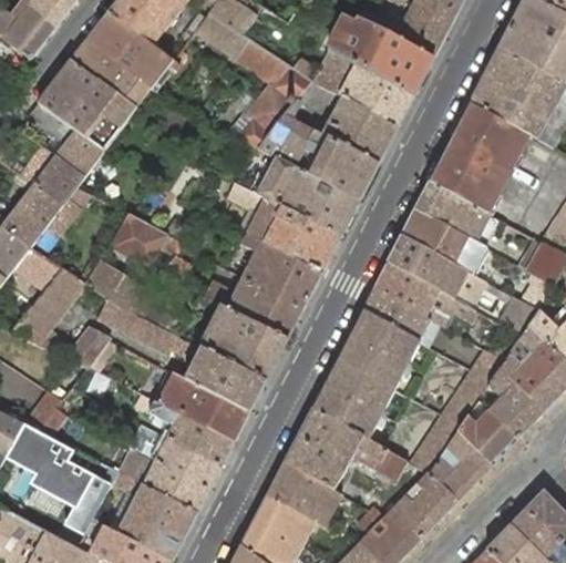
[(53,27),(26,4),(16,17),(0,3),(0,0),(0,36),(29,59),(53,27)]
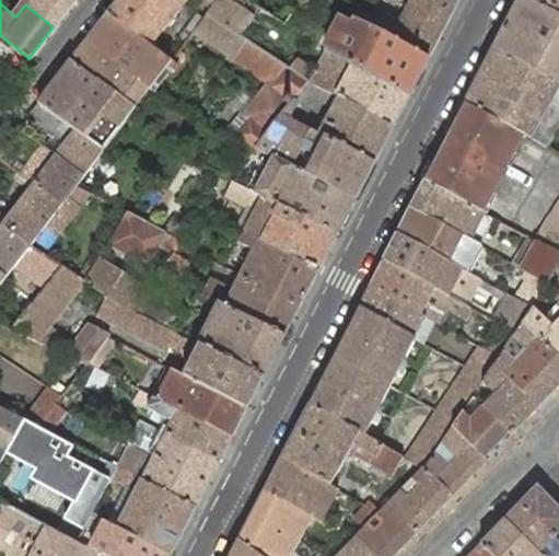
[(28,0),(25,4),(53,26),(73,0),(28,0)]
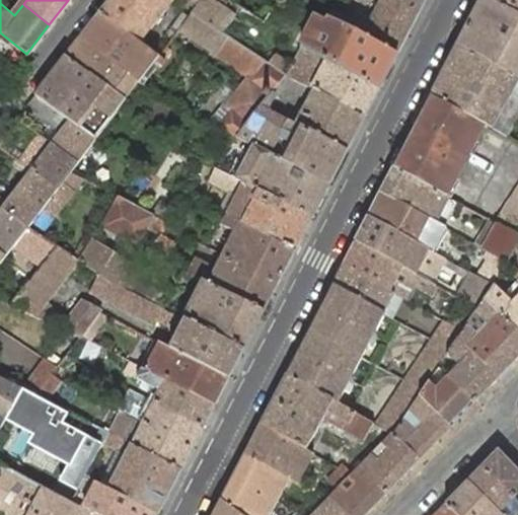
[(158,53),(164,45),(170,38),(166,34),(157,45),(144,34),(154,20),(128,0),(105,0),(99,9),(140,41),(157,54),(158,53)]
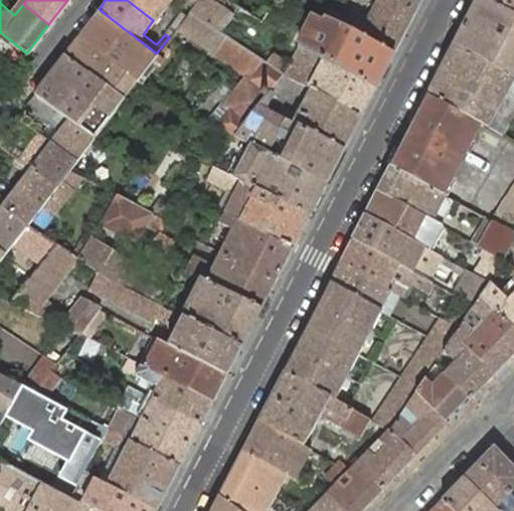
[(191,0),(195,3),(197,0),(127,0),(153,20),(169,0),(191,0)]
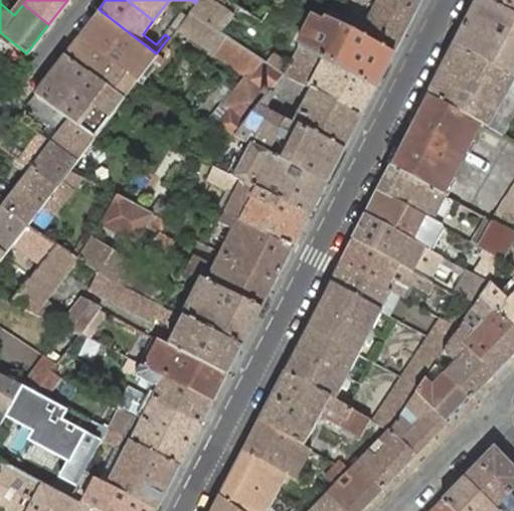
[(187,14),(190,9),(195,3),(191,0),(183,11),(187,14)]
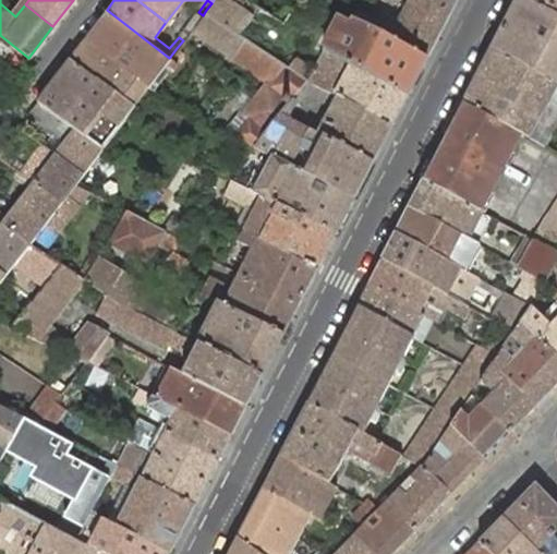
[(305,76),(306,77),(313,68),(295,56),(302,46),(233,0),(214,0),(212,3),(206,10),(285,63),(305,76)]
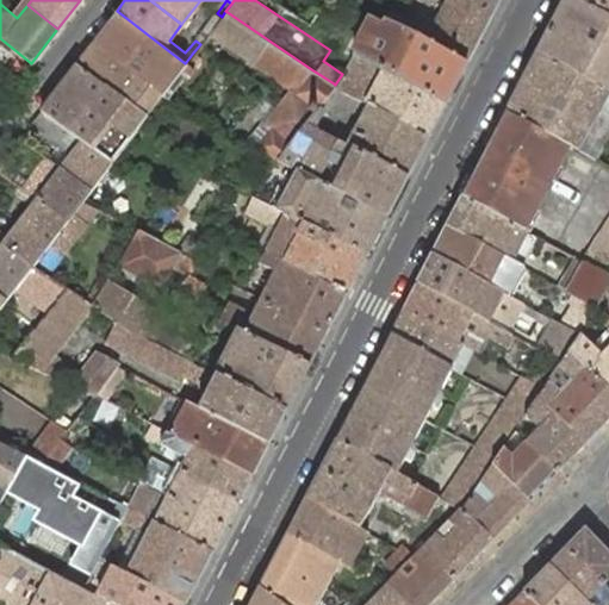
[(465,61),(492,8),(476,0),(445,0),(436,18),(420,10),(414,23),(391,10),(385,18),(426,38),(465,61)]
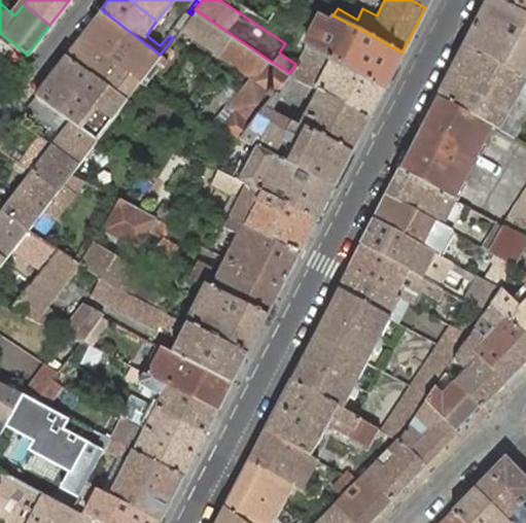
[(525,11),(503,0),(484,0),(472,23),(462,42),(525,77),(525,76),(525,11)]
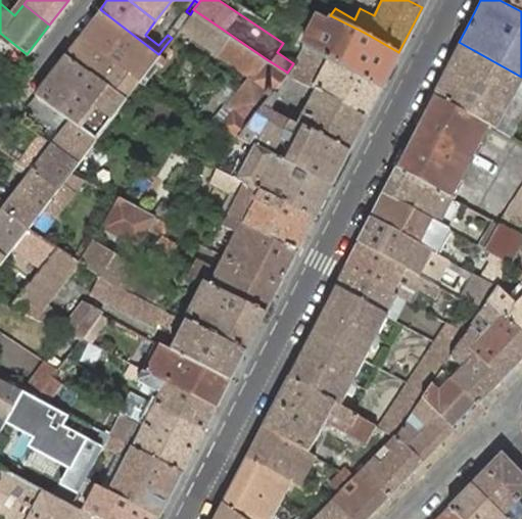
[(500,0),(521,11),(521,0),(500,0)]
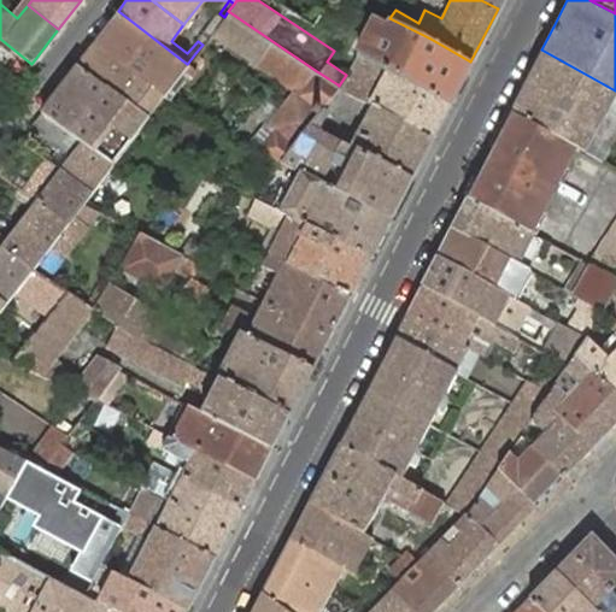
[(118,11),(95,40),(164,94),(182,70),(189,75),(195,68),(193,68),(200,58),(195,53),(188,63),(187,64),(166,48),(118,11)]
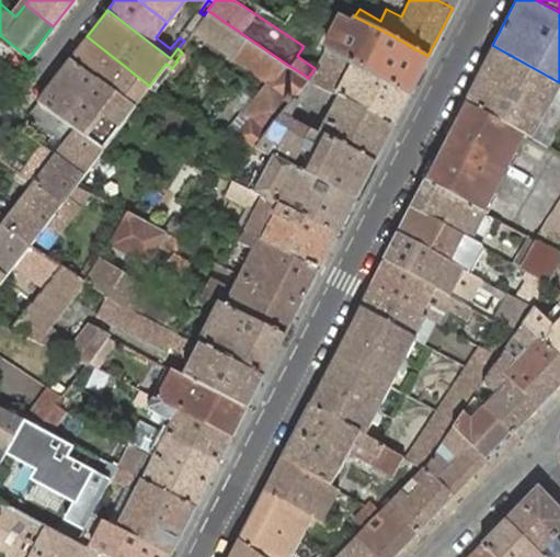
[(281,111),(307,77),(286,64),(207,10),(204,15),(193,27),(272,82),(271,83),(266,80),(242,112),(248,116),(235,133),(255,144),(281,111)]
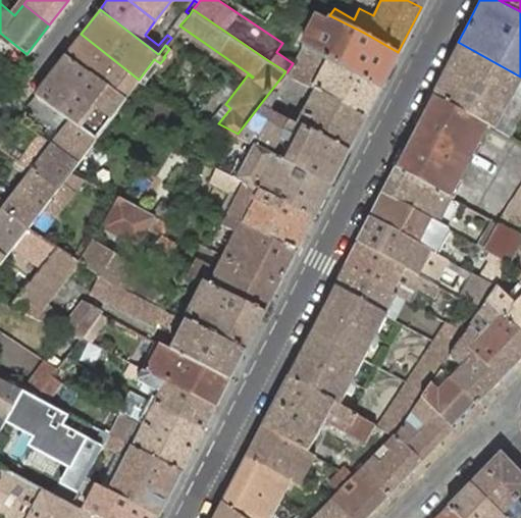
[(380,86),(398,52),(364,33),(329,15),(326,18),(316,13),(301,41),(326,57),(380,86)]
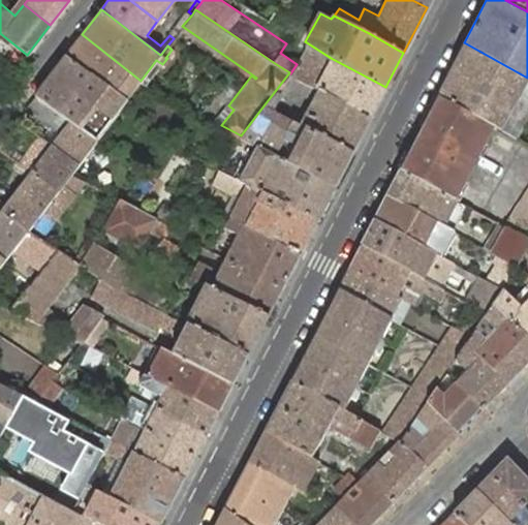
[(20,64),(27,55),(0,33),(0,53),(2,50),(20,64)]
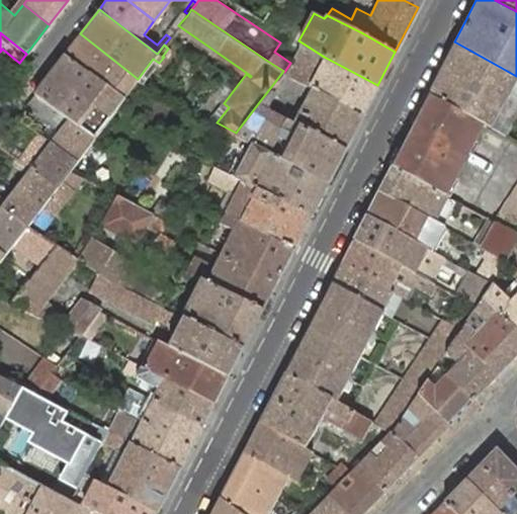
[(80,33),(64,54),(89,72),(89,71),(124,96),(138,79),(80,33)]
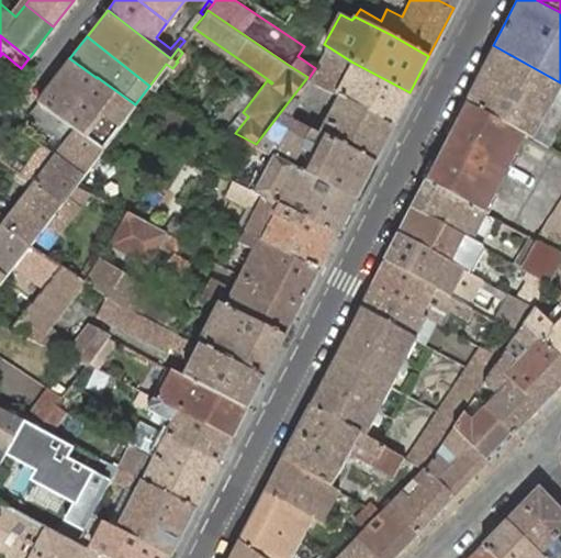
[(493,45),(466,99),(523,130),(531,135),(560,82),(493,45)]
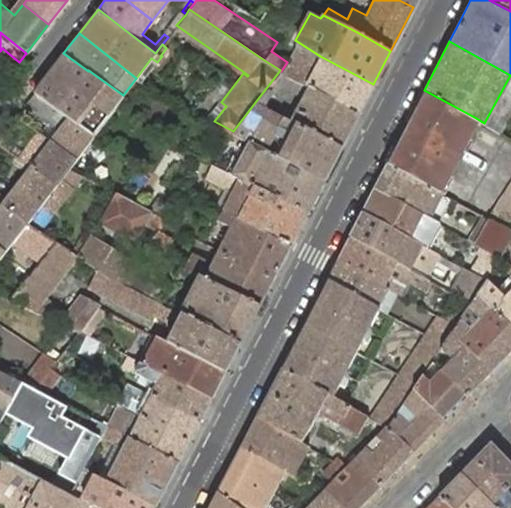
[(63,53),(34,91),(68,116),(93,135),(123,95),(88,70),(88,71),(63,53)]
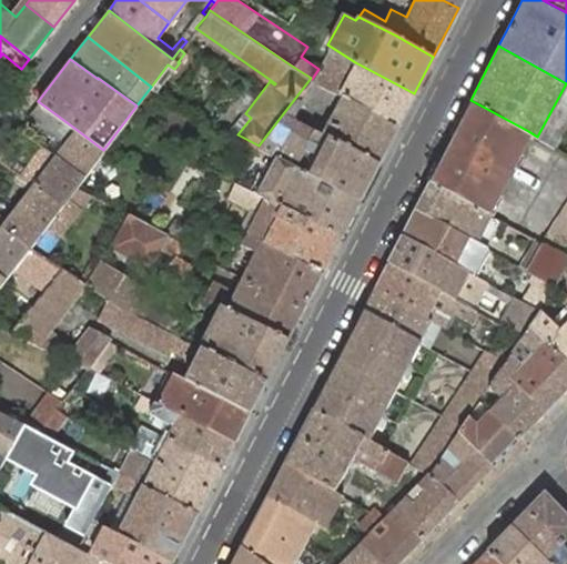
[(398,126),(414,93),(355,62),(343,86),(330,79),(326,87),(340,93),(343,94),(352,99),(398,126)]
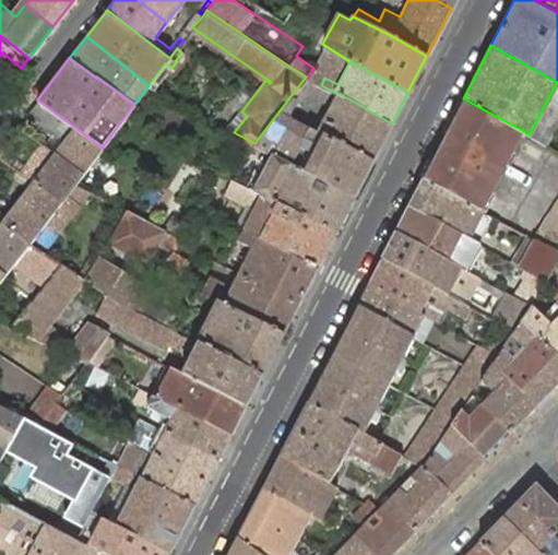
[(557,82),(529,134),(545,143),(557,118),(557,82)]
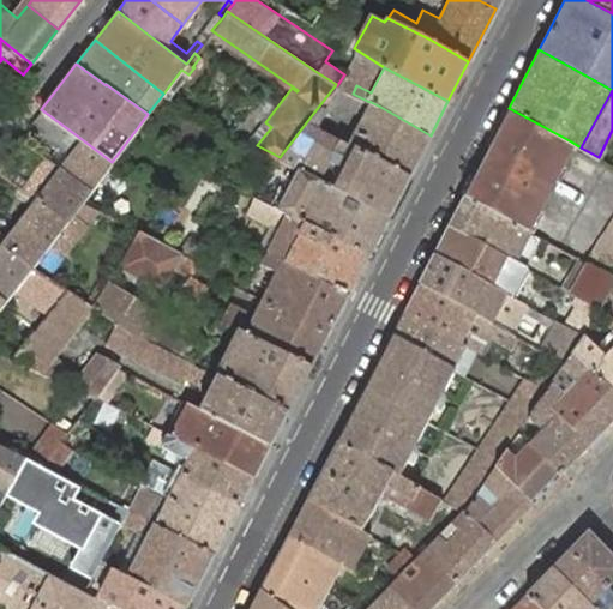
[(409,176),(431,136),(380,107),(371,102),(349,144),(409,176)]
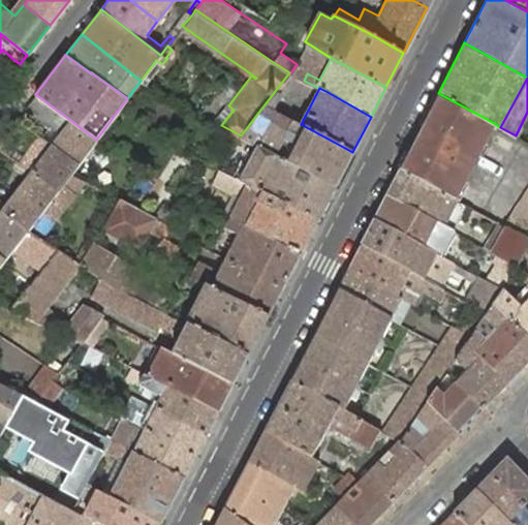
[(438,93),(400,167),(454,196),(454,195),(463,179),(492,122),(438,93)]
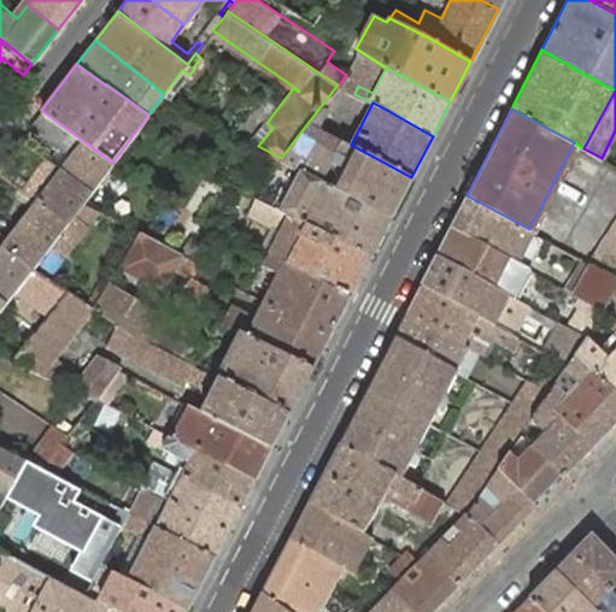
[(60,168),(92,190),(93,188),(112,163),(82,140),(41,110),(28,125),(56,146),(58,145),(71,154),(60,168)]
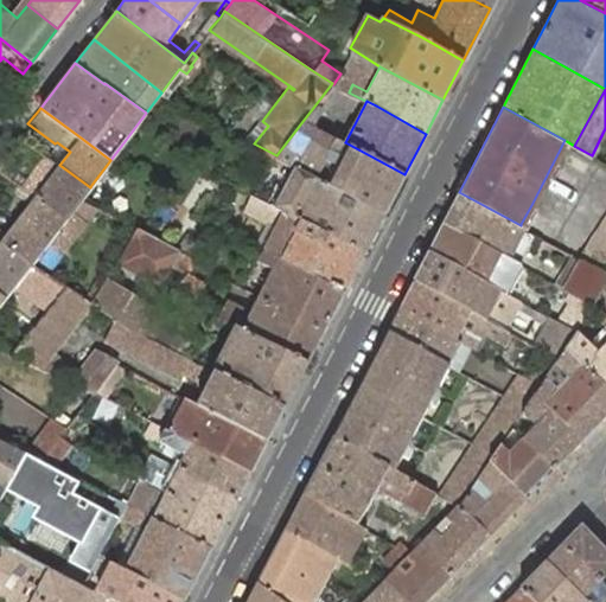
[(326,133),(304,120),(276,155),(297,167),(306,172),(312,160),(316,154),(326,133)]
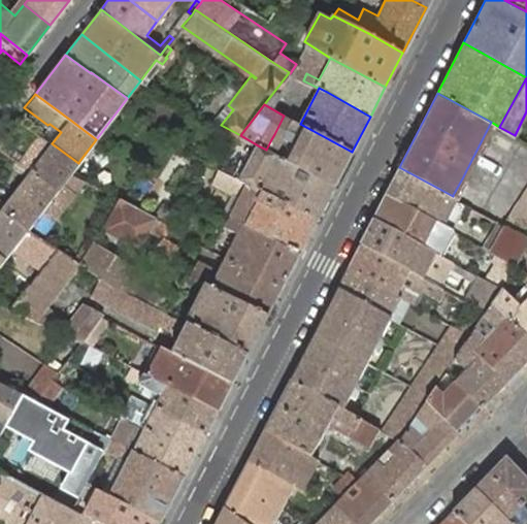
[(333,186),(352,152),(300,124),(295,122),(284,116),(274,134),(271,139),(276,141),(280,136),(286,139),(277,156),(333,186)]
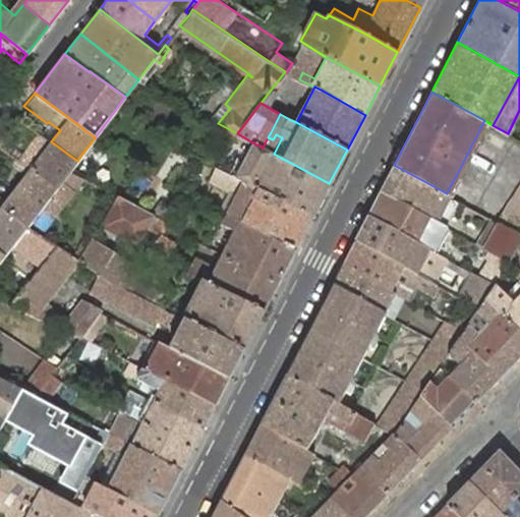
[(71,168),(77,161),(51,141),(41,133),(40,132),(22,155),(0,138),(0,146),(15,157),(20,160),(31,169),(56,188),(71,168)]
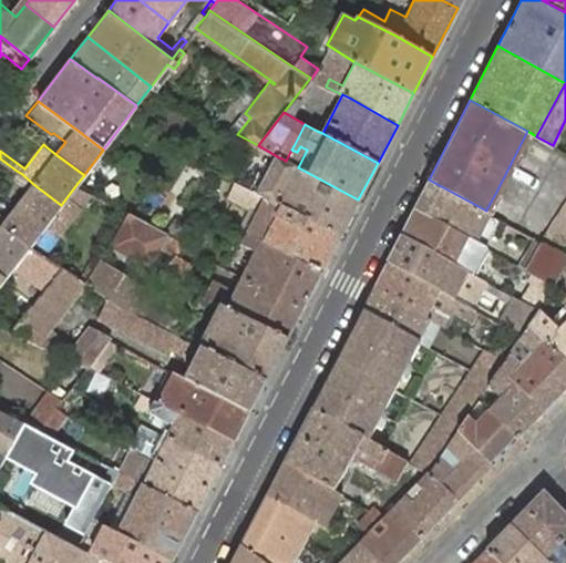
[(339,235),(358,200),(298,167),(286,161),(277,156),(258,192),(266,196),(285,206),(339,235)]
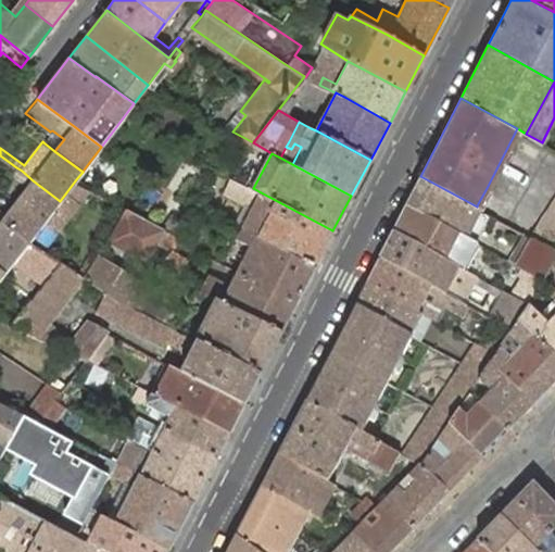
[(0,220),(1,221),(29,240),(49,214),(60,201),(33,180),(22,171),(16,167),(12,173),(28,186),(5,214),(0,210),(0,220)]
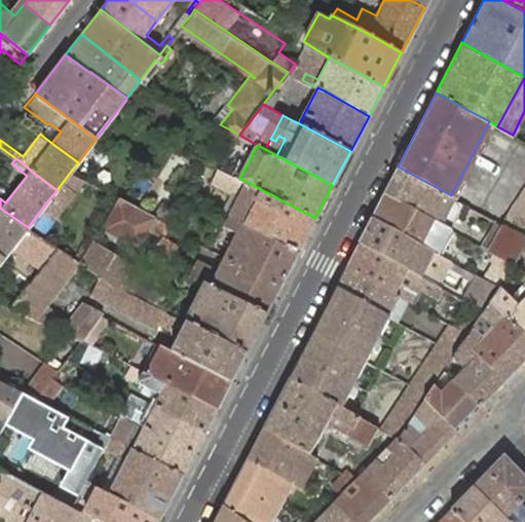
[(298,252),(314,218),(264,191),(247,182),(239,178),(216,166),(211,182),(238,196),(229,215),(247,224),(298,252)]
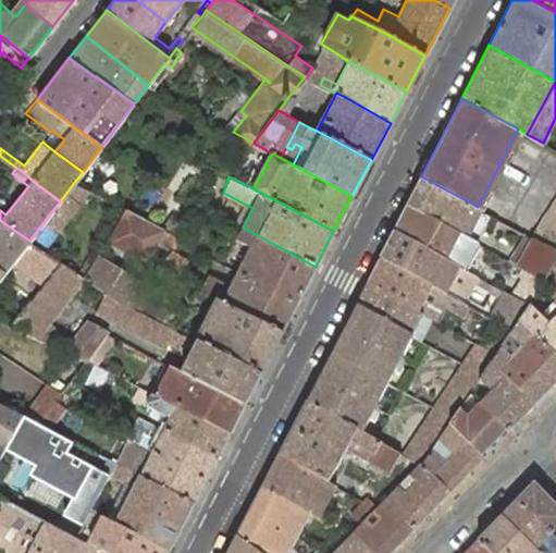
[(421,176),(407,203),(472,238),(483,220),(492,224),(496,217),(478,207),(421,176)]
